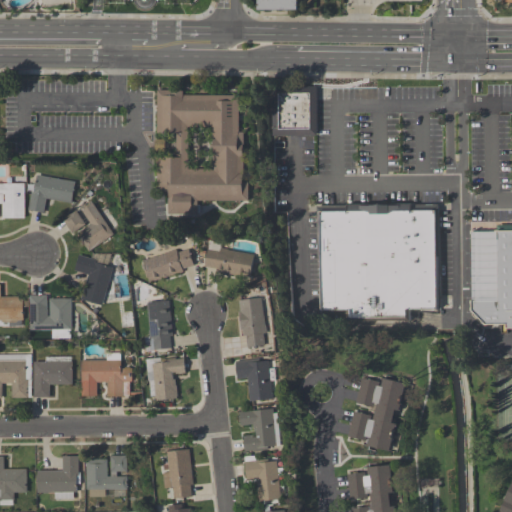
[(298,0),(298,10),(257,10),(257,0),(298,0)]
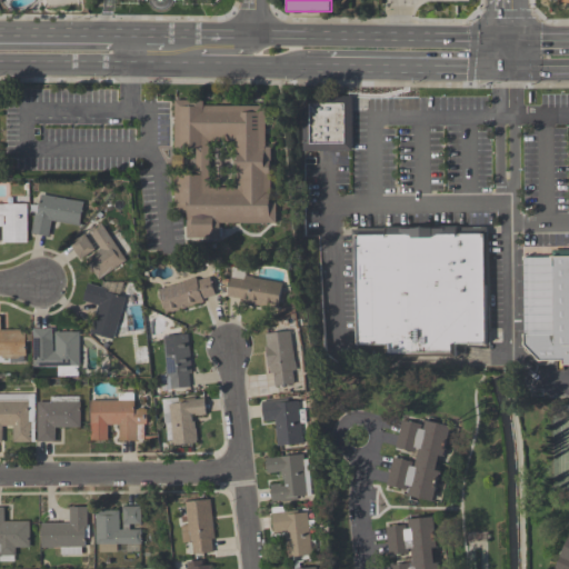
[(173,149),(175,100),(205,101),(205,106),(267,107),(266,148),(272,148),(271,176),(269,176),(269,203),(273,203),(272,223),(220,223),(220,238),(187,238),(187,211),(173,211),(175,176),(196,177),(196,149),(173,149)]
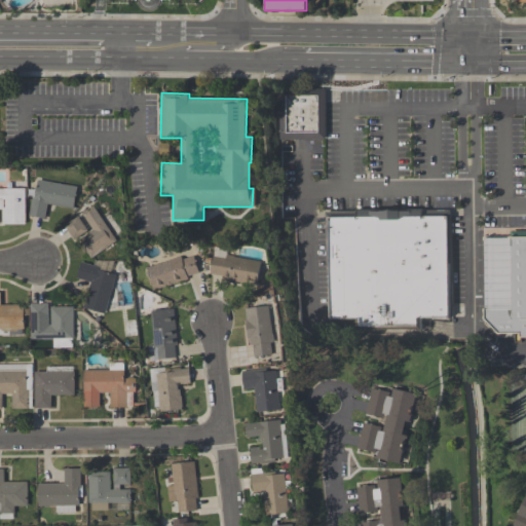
[(318,133),(318,96),(286,96),(287,134),(318,133)]
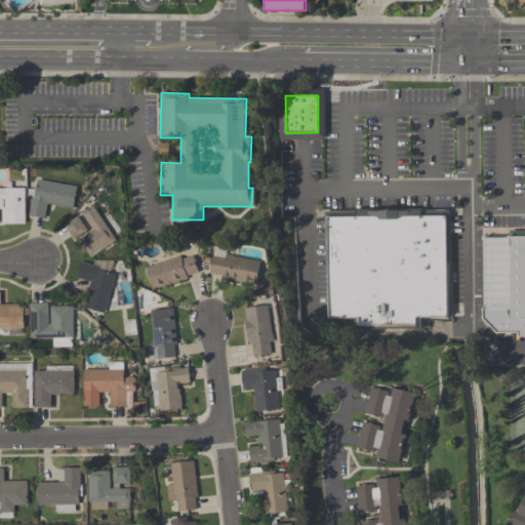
[(73,208),(48,203),(45,218),(29,215),(32,196),(34,196),(38,178),(77,187),(73,208)]
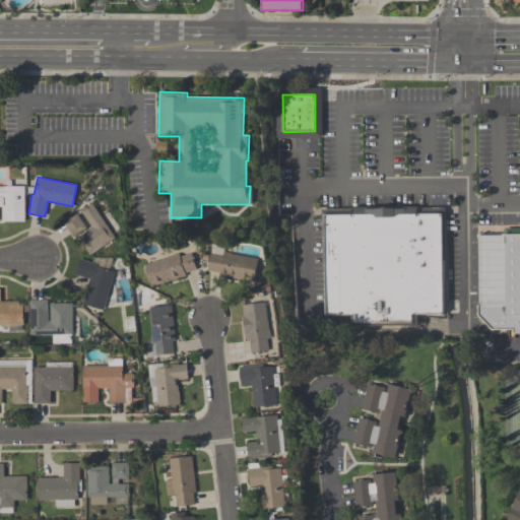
[(0,186),(24,186),(25,221),(2,221),(2,206),(0,206),(0,186)]
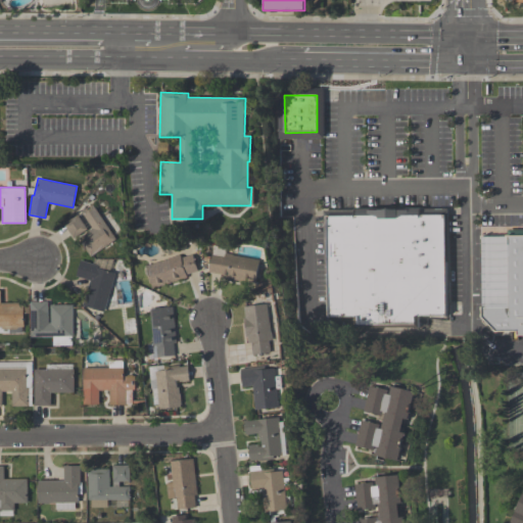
[(93,229),(81,211),(93,204),(116,239),(91,256),(79,238),(93,229)]
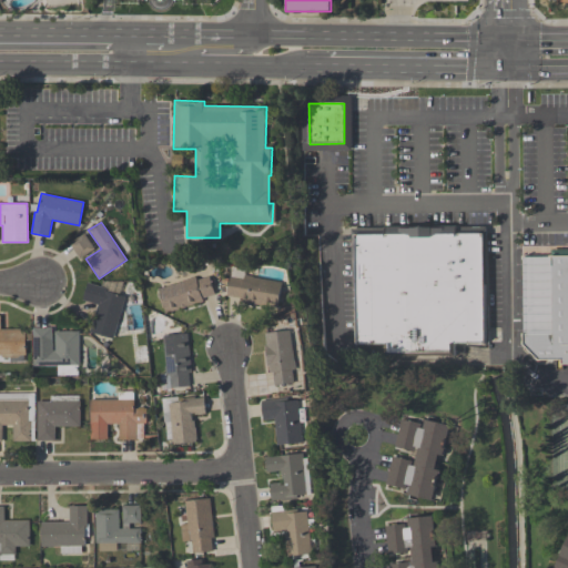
[(354,231),(354,345),(386,345),(386,355),(466,355),(466,346),(486,346),(485,231),(354,231)]
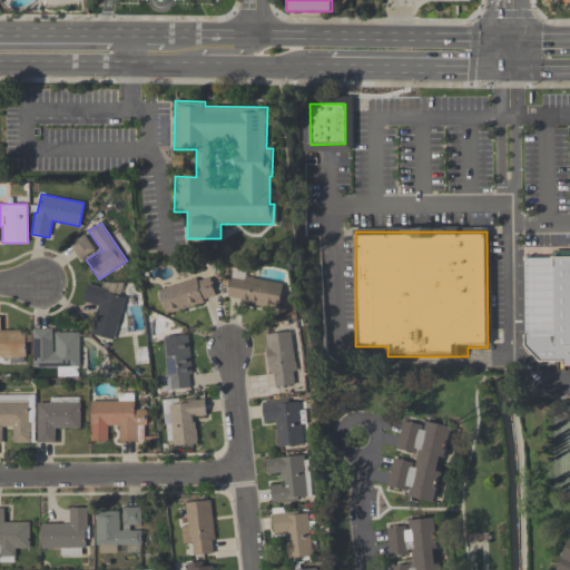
[(69,244),(85,234),(95,249),(79,259),(69,244)]
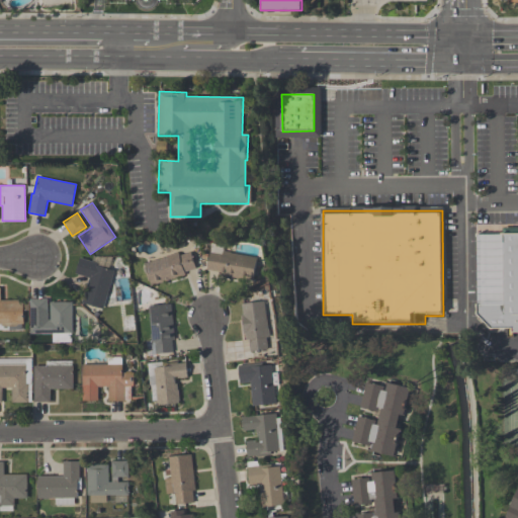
[(517,229),(476,230),(477,321),(489,332),(517,332),(517,229)]
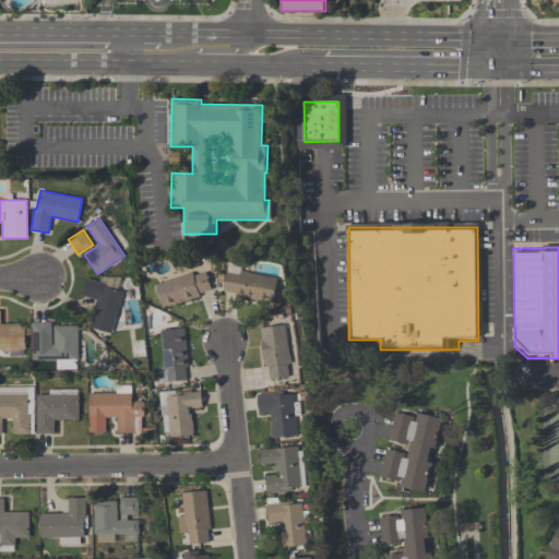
[(274,304),(235,296),(236,293),(224,290),(228,262),(241,264),(240,271),(249,272),(249,273),(278,278),(274,304)]
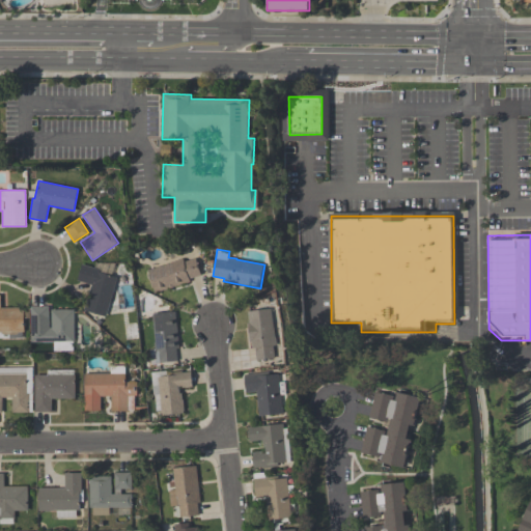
[(155,291),(147,269),(174,261),(174,260),(182,258),(183,258),(184,261),(196,258),(200,275),(189,278),(190,281),(155,291)]
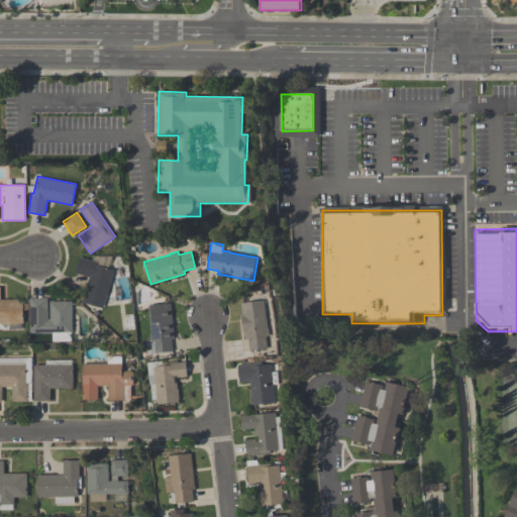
[(114,270),(103,308),(82,302),(89,277),(75,273),(80,257),(98,263),(97,265),(114,270)]
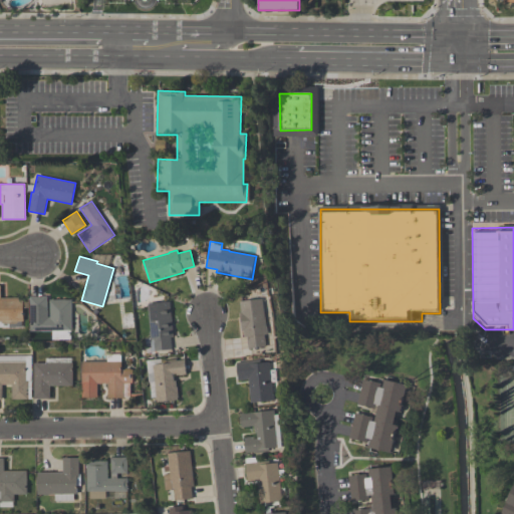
[(23,298),(23,321),(9,321),(9,327),(0,327),(0,286),(1,286),(1,298),(23,298)]
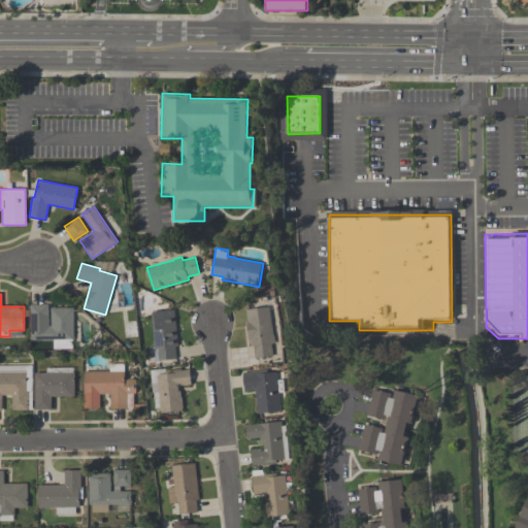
[(31,304),(47,304),(48,320),(50,320),(50,326),(51,326),(51,308),(73,308),(73,339),(72,339),(73,349),(54,349),(54,340),(31,340),(31,304)]
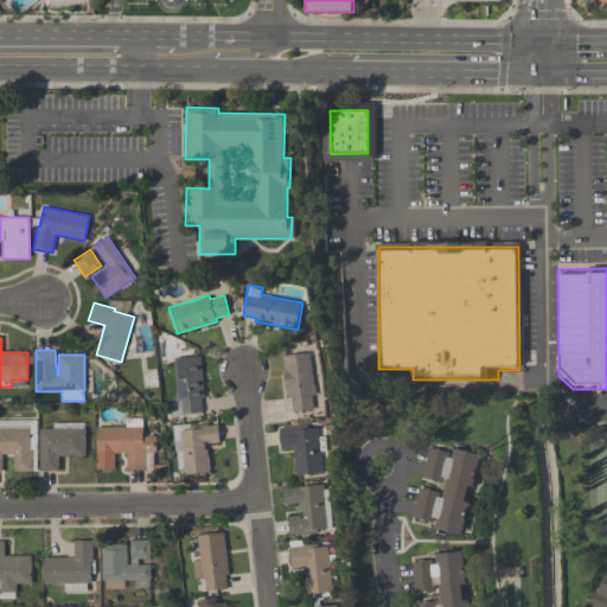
[(293,413),(292,397),(288,398),(287,390),(285,390),(282,370),(285,369),(283,356),(311,352),(314,385),(315,385),(317,395),(312,395),(314,409),(293,413)]
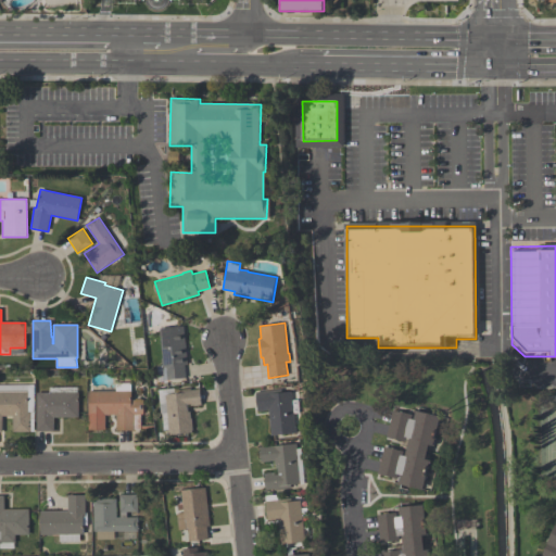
[(184,326),(187,365),(185,365),(186,378),(167,380),(166,367),(163,367),(163,365),(162,365),(161,357),(162,357),(159,329),(184,326)]
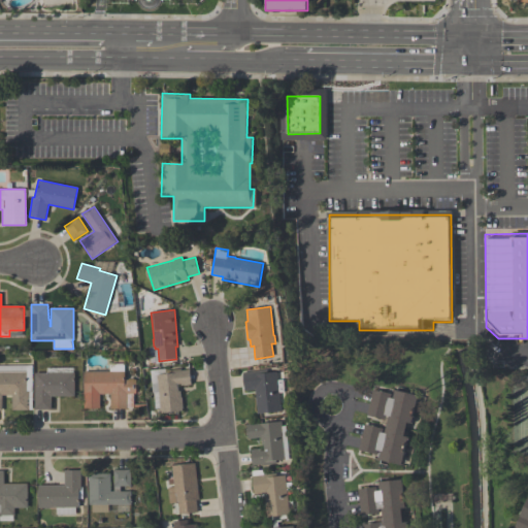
[(84,408),(84,371),(109,370),(109,363),(124,363),(124,370),(125,370),(125,380),(128,380),(129,377),(133,377),(134,380),(136,380),(136,393),(133,393),(134,407),(127,407),(127,408),(110,408),(110,394),(100,394),(100,408),(95,408),(89,408),(84,408)]
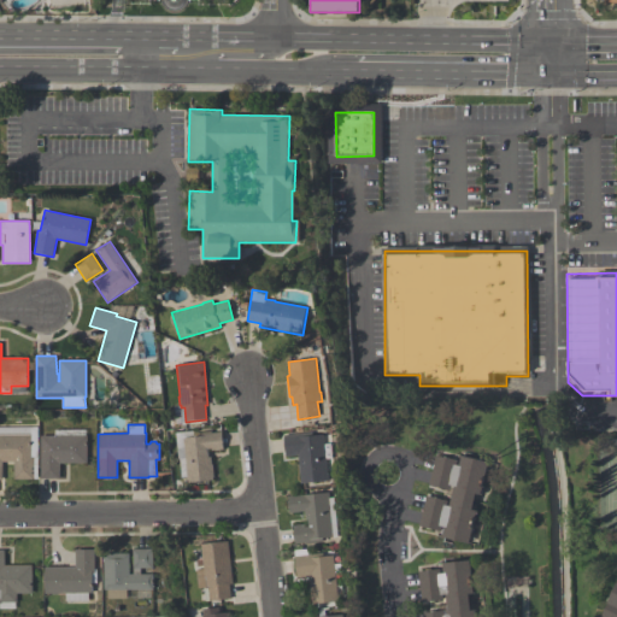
[(0,480),(0,425),(36,425),(37,479),(33,479),(13,480),(13,462),(3,462),(3,480),(0,480)]
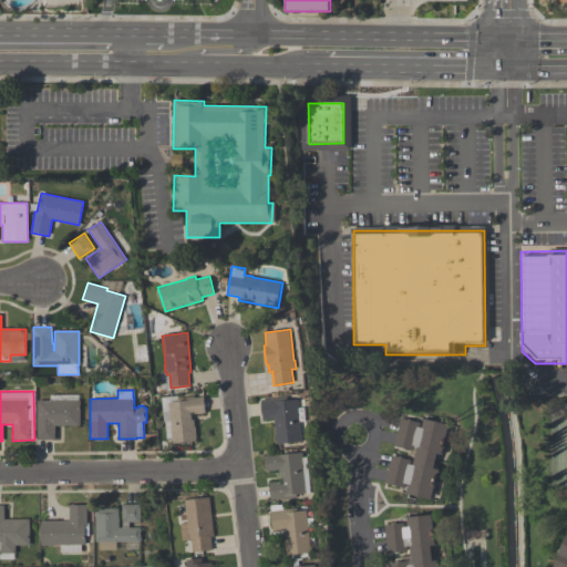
[(205,412),(202,413),(202,414),(198,414),(198,413),(194,413),(194,412),(192,412),(192,420),(194,420),(195,426),(196,426),(197,439),(196,439),(196,442),(173,444),(171,421),(164,421),(163,412),(169,411),(168,402),(177,401),(177,398),(195,397),(195,398),(204,397),(204,402),(205,402),(206,408),(205,408),(205,412)]
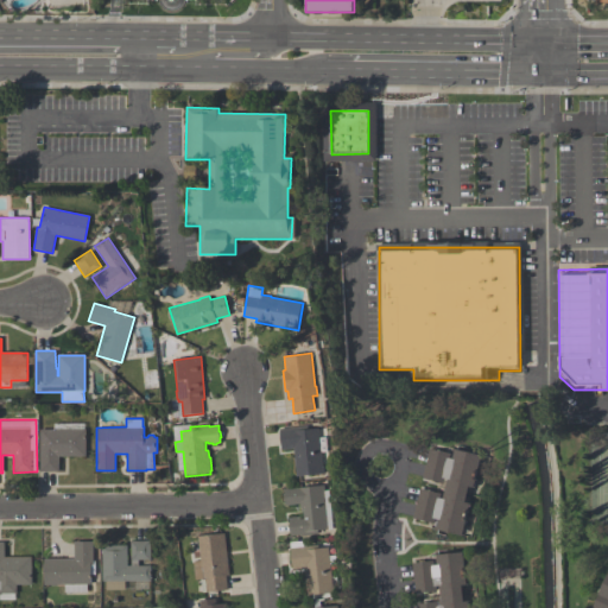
[(297,476),(295,449),(282,450),(279,429),(308,425),(309,430),(318,429),(322,467),(324,467),(324,473),(297,476)]
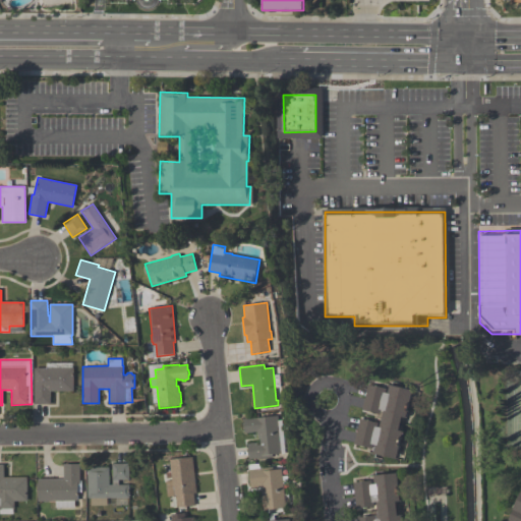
[(35,404),(34,367),(73,366),(73,391),(50,391),(50,404),(35,404)]
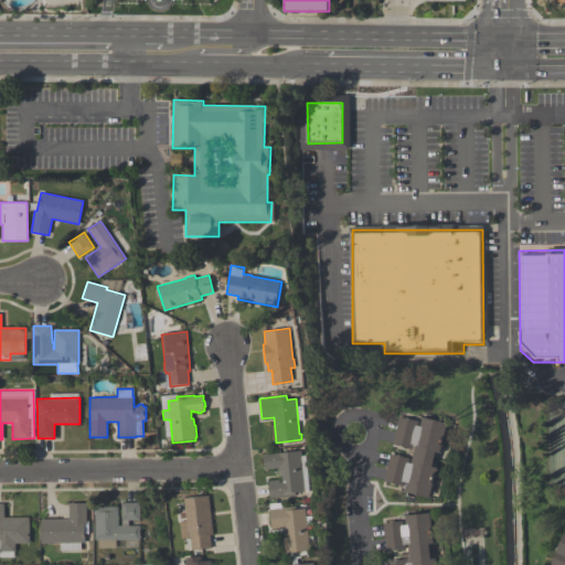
[(447,424),(440,455),(436,454),(433,468),(437,468),(430,498),(405,491),(406,482),(405,482),(404,487),(384,482),(391,454),(409,459),(409,462),(412,464),(415,446),(414,446),(413,449),(393,445),(398,417),(419,422),(418,426),(420,427),(423,417),(447,424)]
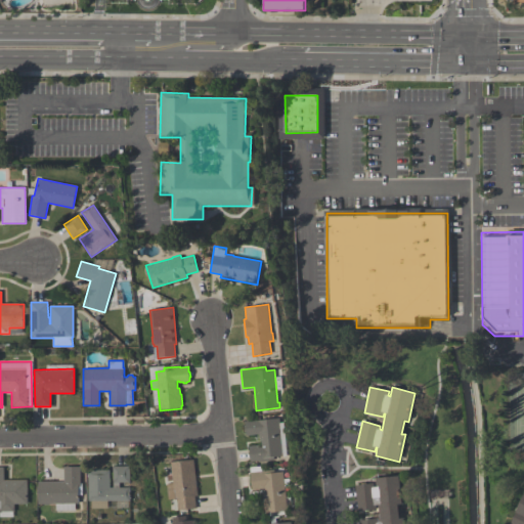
[(251,462),(249,446),(252,446),(256,445),(257,446),(259,445),(259,447),(262,447),(261,440),(259,441),(259,434),(247,435),(247,432),(246,432),(245,426),(246,426),(246,422),(279,419),(284,456),(274,456),(275,461),(259,462),(259,461),(251,462)]
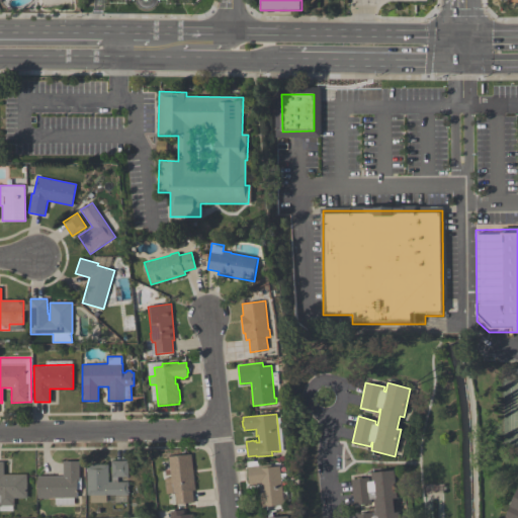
[(191,454),(195,490),(192,491),(193,503),(176,505),(175,493),(166,494),(165,478),(171,478),(169,457),(191,454)]
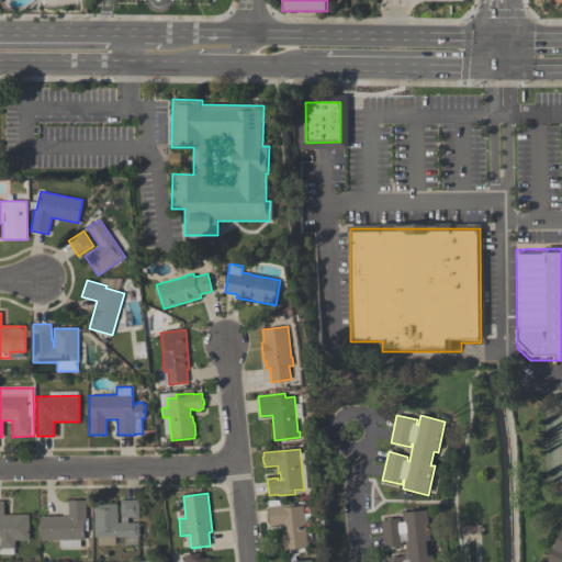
[(139,537),(115,537),(115,544),(98,546),(98,537),(96,537),(94,504),(117,504),(117,524),(121,523),(121,499),(139,499),(139,517),(127,517),(128,523),(139,523),(139,537)]
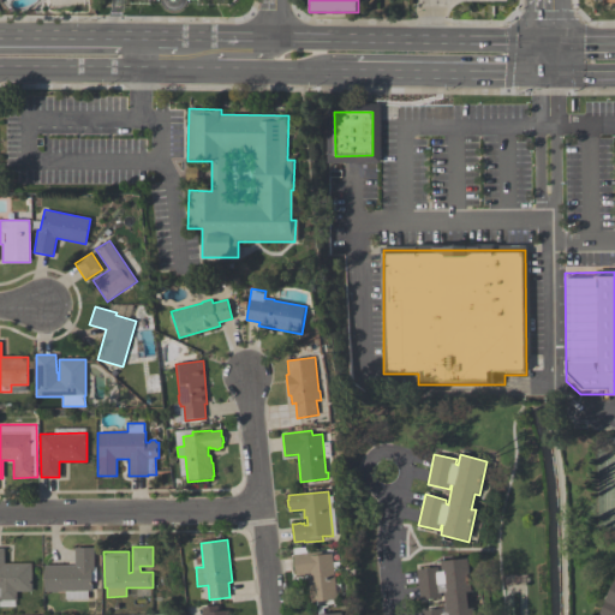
[(338,601),(311,603),(309,574),(296,575),(293,548),(310,547),(310,553),(316,551),(316,555),(334,554),(334,562),(341,561),(341,571),(335,571),(338,601)]
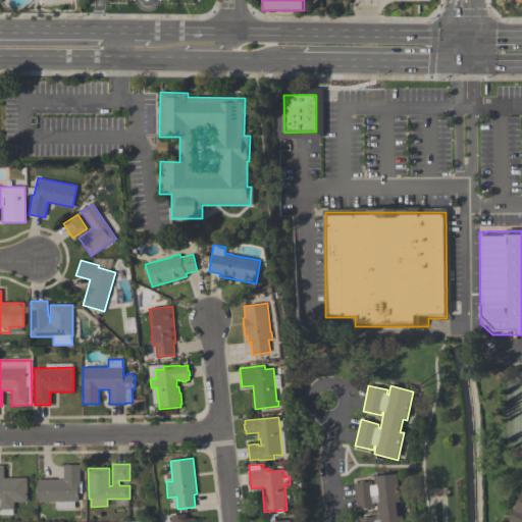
[(63,465),(80,465),(80,481),(82,481),(82,493),(79,493),(79,502),(74,502),(74,508),(55,508),(55,502),(38,502),(38,479),(63,479),(63,465)]
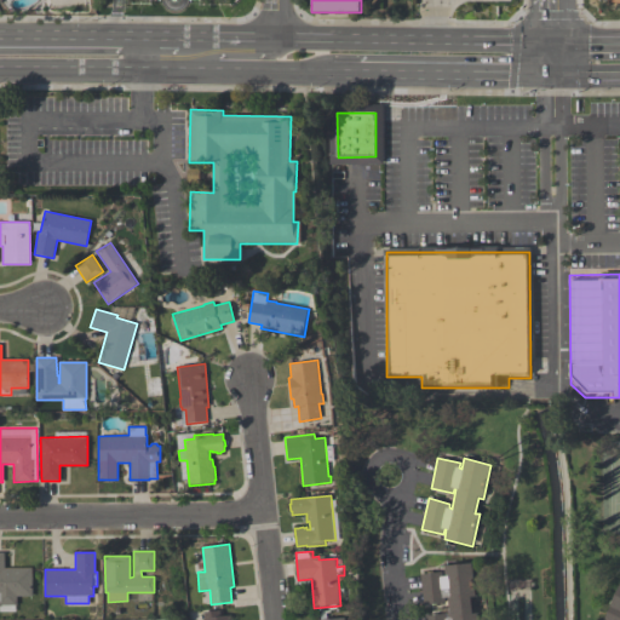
[(16,612),(0,612),(0,554),(5,554),(5,568),(33,568),(33,596),(17,596),(17,604),(16,606),(16,612)]
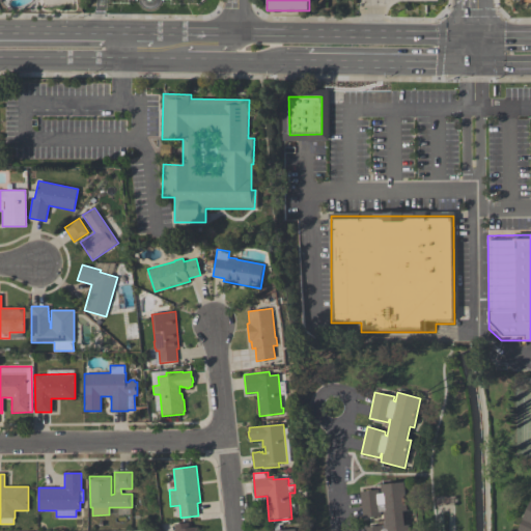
[(409,530),(364,530),(364,528),(383,526),(383,529),(385,529),(384,512),(381,512),(382,516),(363,519),(360,492),(379,490),(380,494),(382,493),(381,484),(404,482),(408,511),(403,511),(406,526),(409,525),(409,530)]
